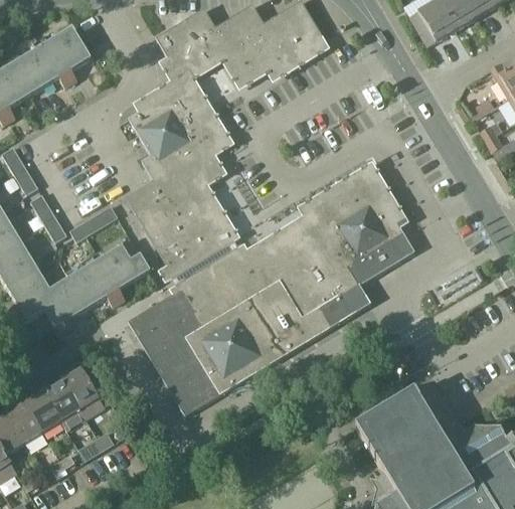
[(156,36),(179,75),(225,47),(242,75),(271,58),(276,67),(324,38),(301,0),(264,22),(252,4),(215,26),(204,7),(156,36)]
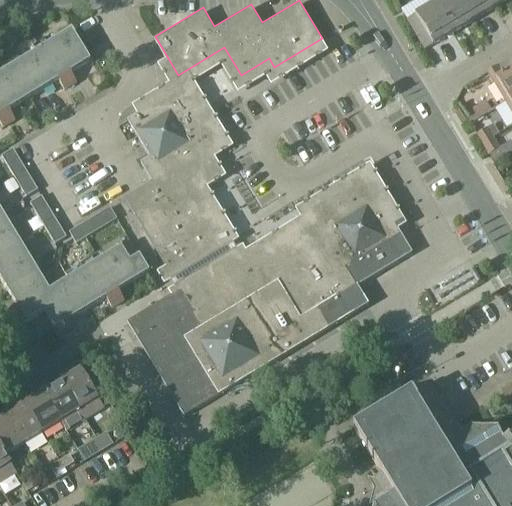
[(453,28),(436,0),(429,0),(406,14),(425,45),(453,28)]
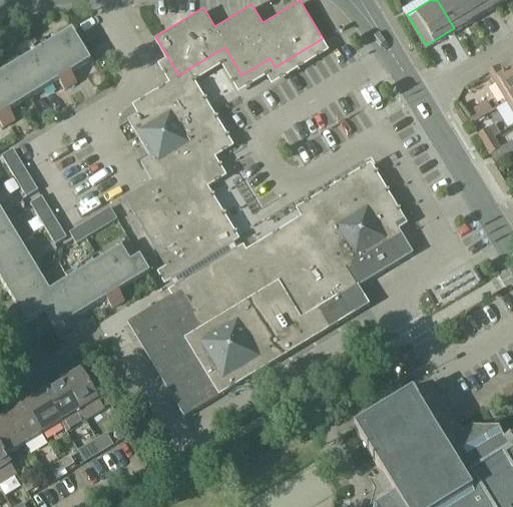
[(454,28),(475,16),(465,0),(437,0),(454,28)]
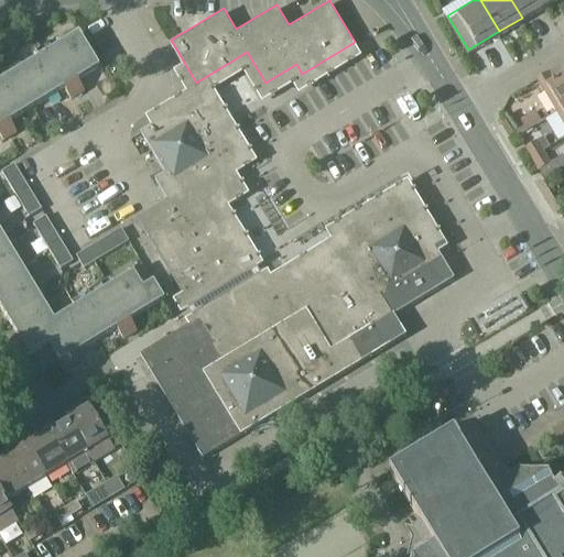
[(511,0),(522,18),(545,3),(543,0),(511,0)]
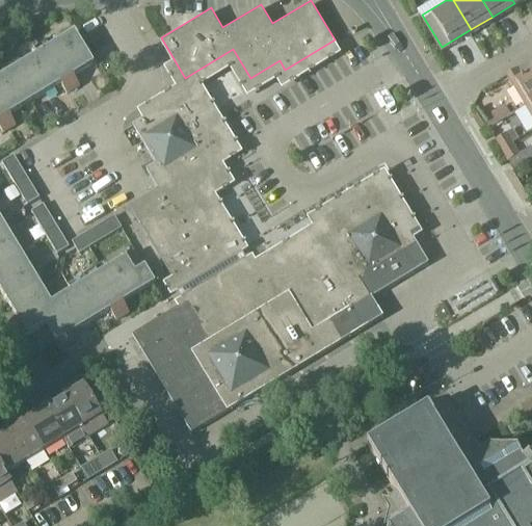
[(0,284),(18,314),(8,319),(19,337),(43,322),(49,325),(63,347),(81,337),(75,327),(109,307),(115,316),(129,308),(124,297),(154,279),(135,247),(109,263),(99,269),(79,281),(76,275),(69,280),(72,286),(52,297),(24,252),(18,241),(0,212),(0,125),(2,128),(15,120),(9,111),(59,80),(65,89),(79,81),(74,72),(95,59),(75,27),(57,38),(42,48),(22,59),(0,72),(0,284)]
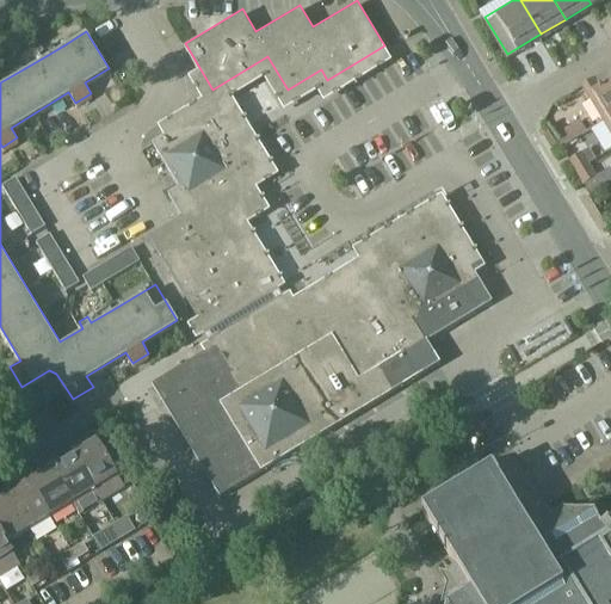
[(610,62),(594,73),(581,81),(602,116),(610,110),(610,62)]
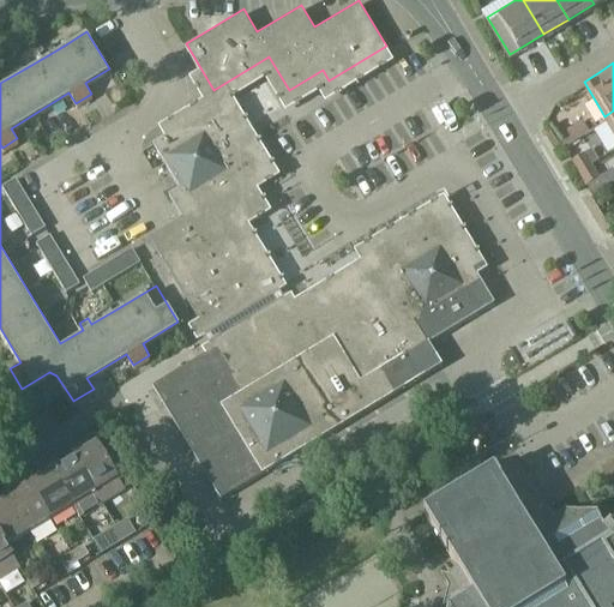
[(181,212),(150,233),(163,254),(163,256),(199,316),(199,317),(204,324),(208,332),(276,290),(272,283),(230,215),(252,203),(239,181),(253,173),(257,157),(230,113),(208,108),(164,133),(154,140),(154,142),(180,185),(169,191),(176,205),(181,212)]
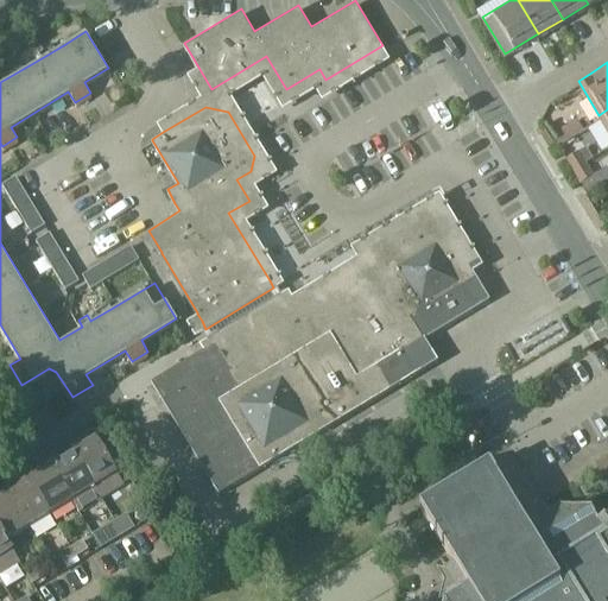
[(558,140),(583,125),(577,115),(552,130),(558,140)]
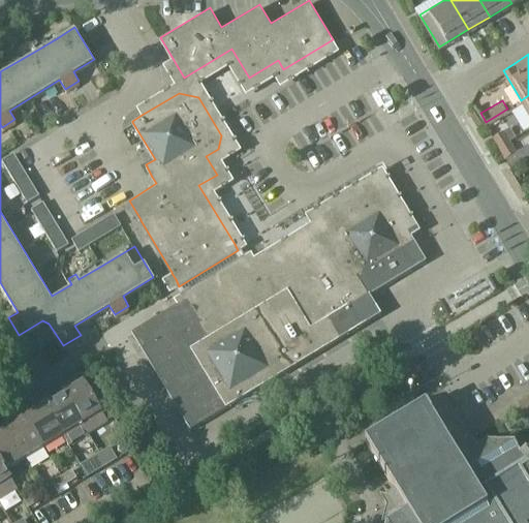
[(509,124),(502,127),(492,134),(498,145),(509,137),(516,133),(509,124)]
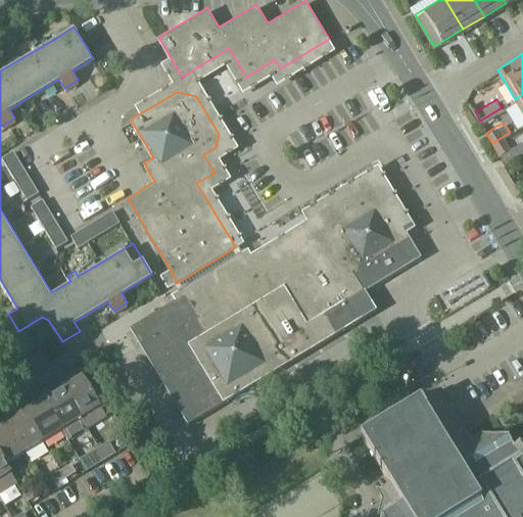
[(504,136),(492,143),(498,153),(510,146),(504,136)]
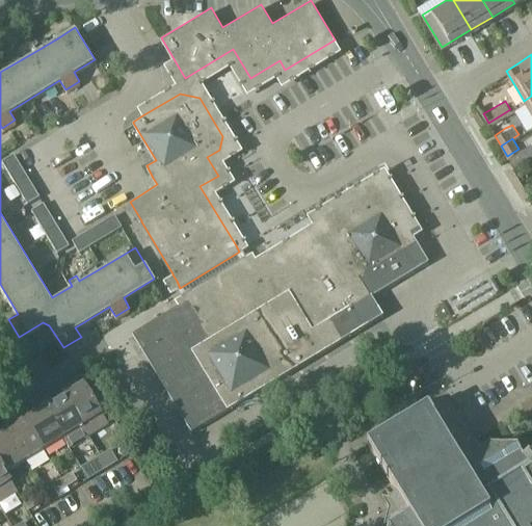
[(38,192),(12,151),(1,158),(27,200),(38,192)]
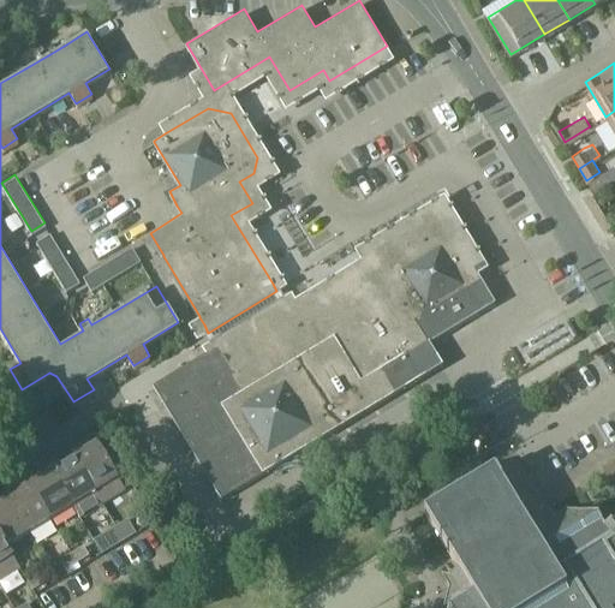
[(321,280),(216,344),(154,382),(222,496),(421,376),(406,353),(496,299),(483,276),(475,264),(449,222),(425,218),(372,250),(378,260),(335,286),(323,284),(321,280)]
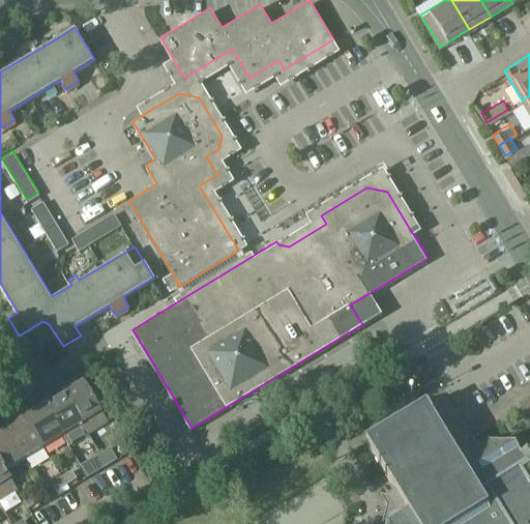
[(68,240),(42,199),(30,206),(56,249),(68,240)]
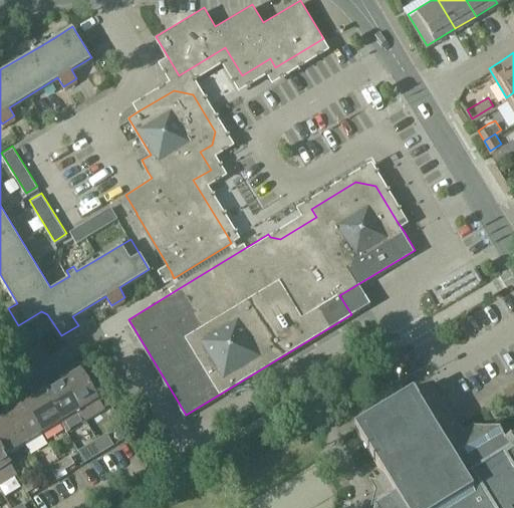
[(69,229),(76,241),(117,216),(110,204),(69,229)]
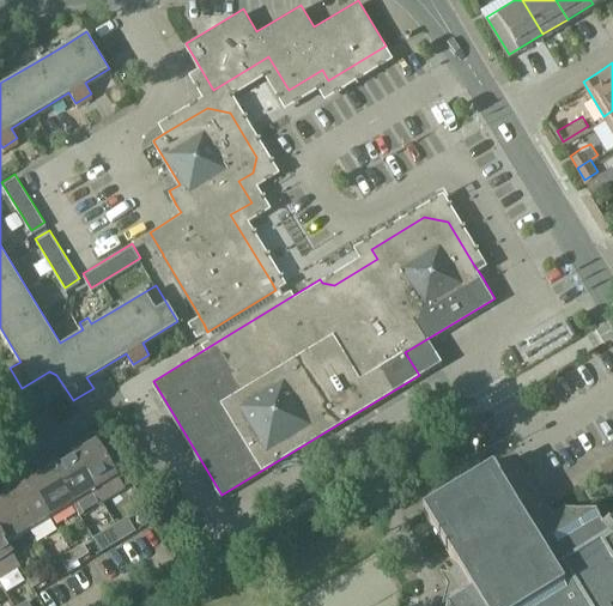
[(105,434),(74,452),(102,496),(125,484),(123,483),(132,478),(125,465),(116,471),(110,461),(119,456),(105,434)]
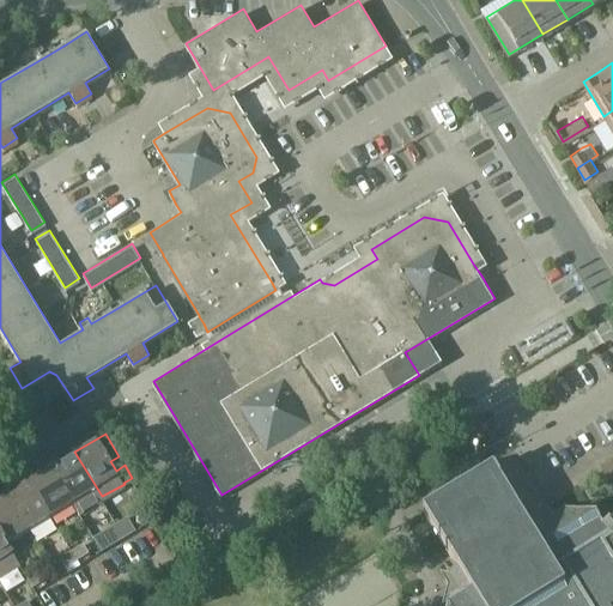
[(542,492),(541,490),(536,492),(514,455),(519,453),(517,450),(434,501),(424,508),(432,521),(436,527),(444,540),(450,550),(459,565),(453,569),(444,556),(443,555),(442,556),(443,557),(450,569),(455,577),(457,580),(463,591),(448,600),(445,605),(612,605),(612,520),(610,519),(608,520),(604,522),(596,511),(594,510),(586,509),(563,503),(553,509),(548,501),(542,492)]
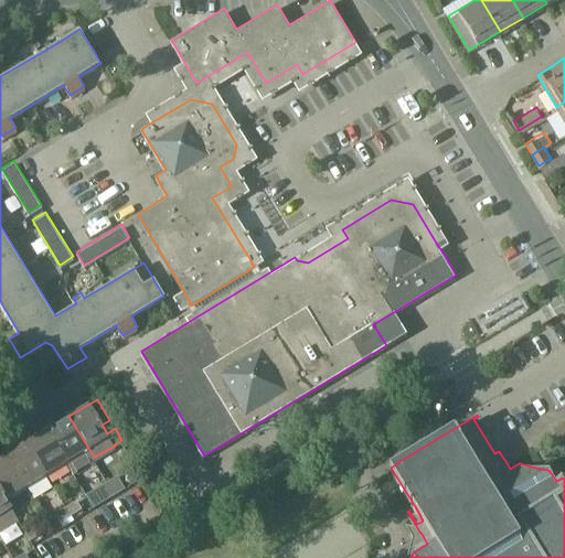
[(68,416),(48,428),(66,460),(87,447),(94,458),(94,457),(68,416)]
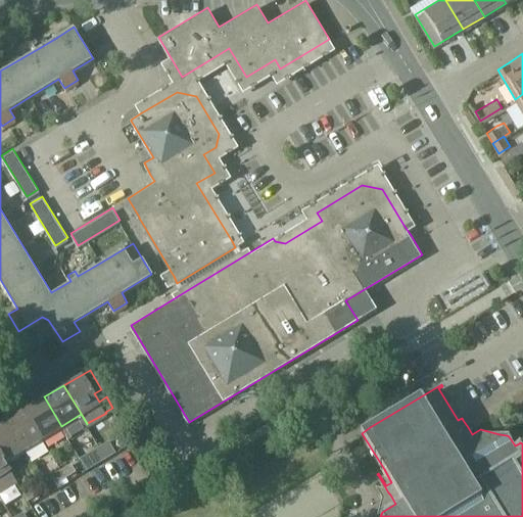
[(61,426),(44,396),(26,408),(43,437),(61,426)]
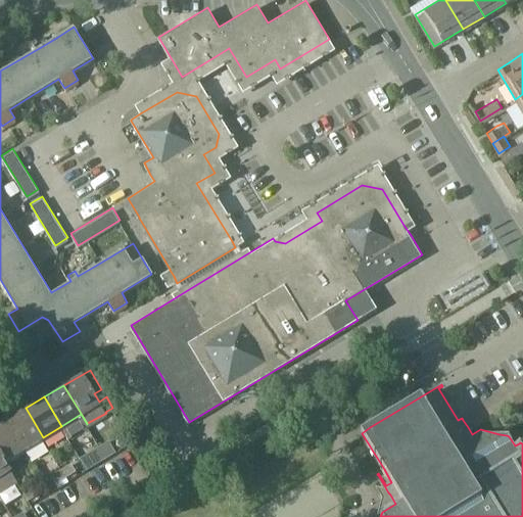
[(26,408),(6,420),(24,449),(43,437),(26,408)]
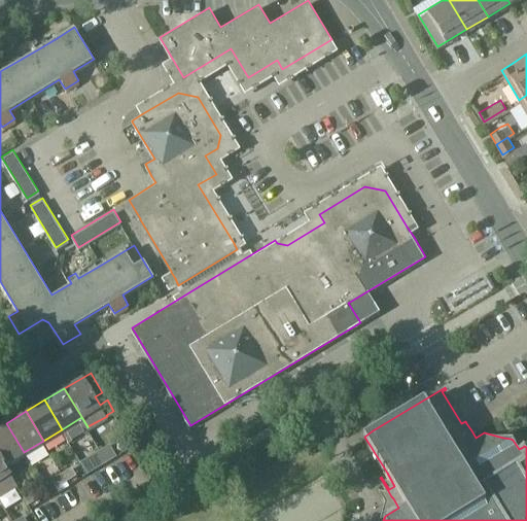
[(24,452),(6,423),(0,426),(0,453),(6,463),(6,462),(24,452)]
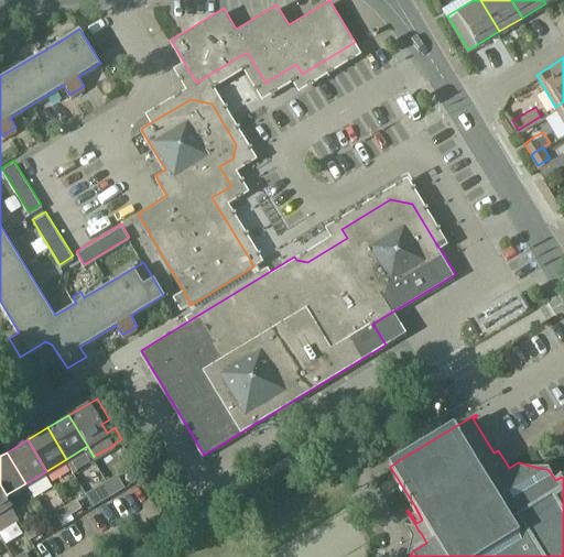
[(107,478),(111,487),(122,480),(118,471),(107,478)]
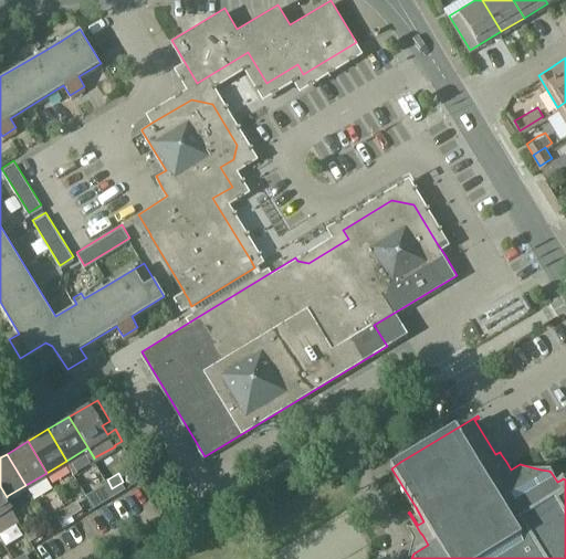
[(112,488),(107,480),(96,486),(101,495),(112,488)]
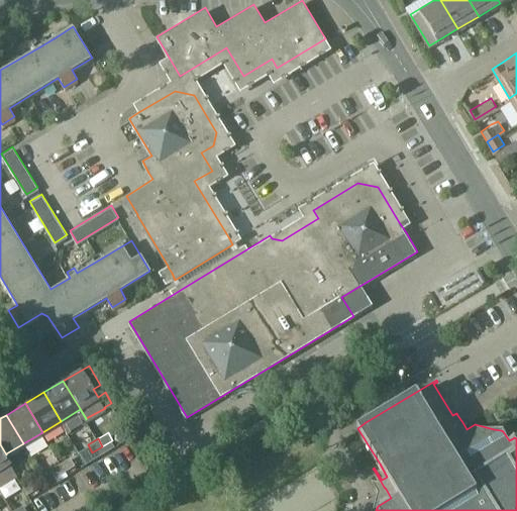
[(0,444),(0,482),(16,473),(10,463),(11,462),(6,453),(6,454),(0,444)]
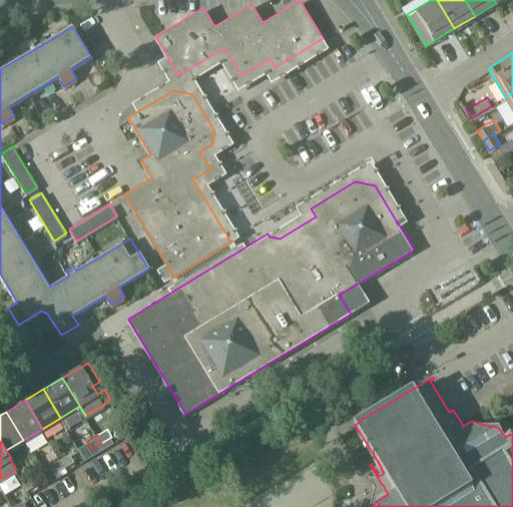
[(59,457),(64,465),(74,459),(69,451),(59,457)]
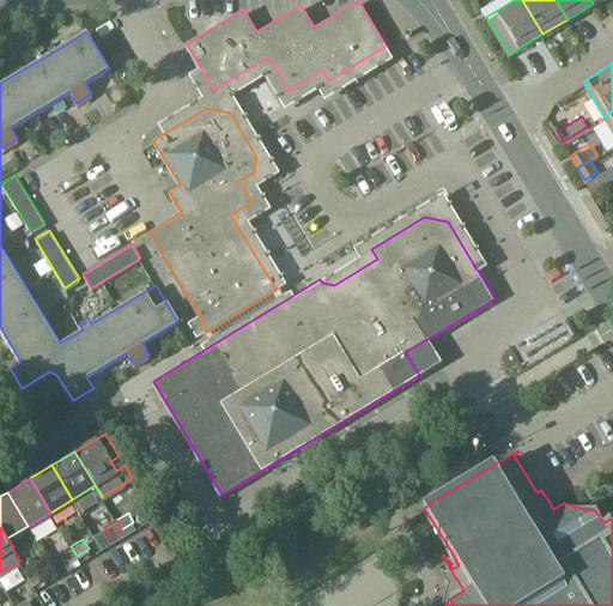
[(77,556),(71,546),(59,553),(65,563),(77,556)]
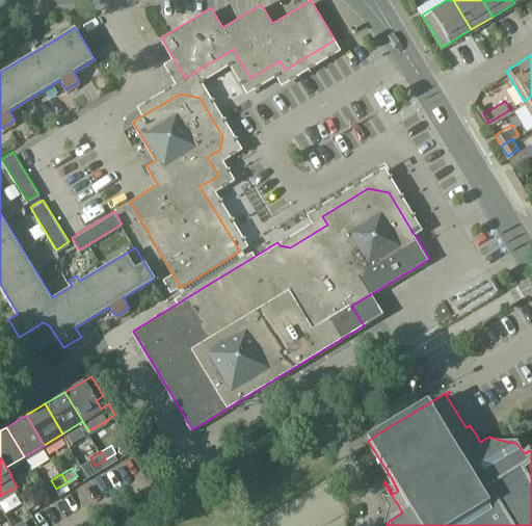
[(24,497),(28,504),(40,498),(34,490),(24,497)]
